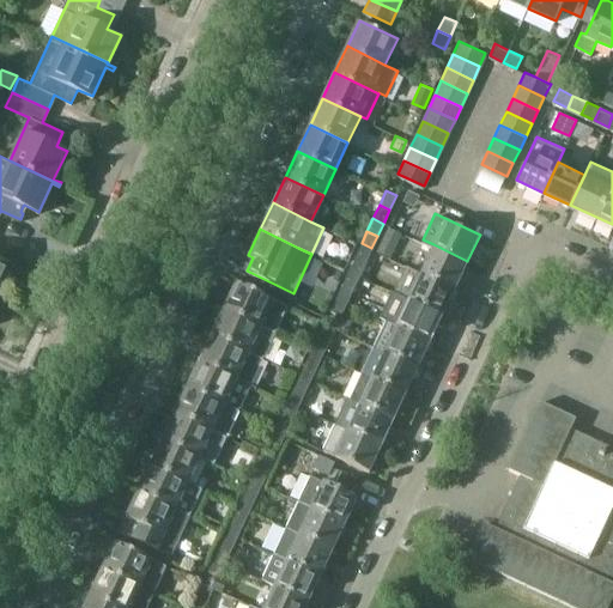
[(386,231),(377,250),(390,256),(399,237),(386,231)]
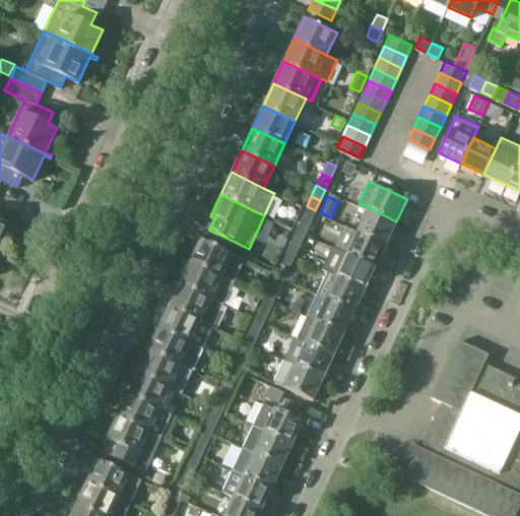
[(0,251),(5,254),(6,253),(0,249),(0,248),(11,226),(0,220),(0,216),(3,209),(5,210),(6,209),(0,206),(0,251)]
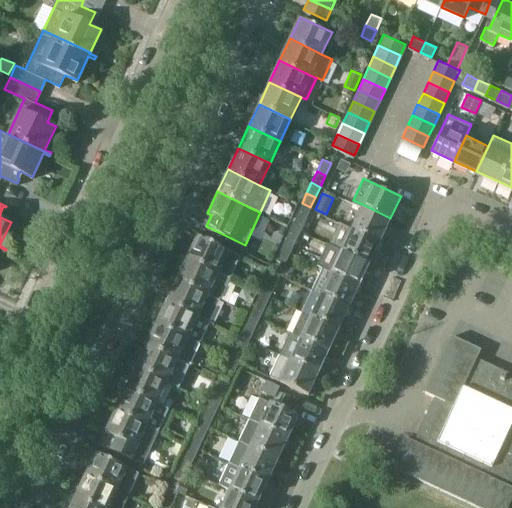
[(305,218),(310,207),(300,203),(295,213),(297,214),(305,218)]
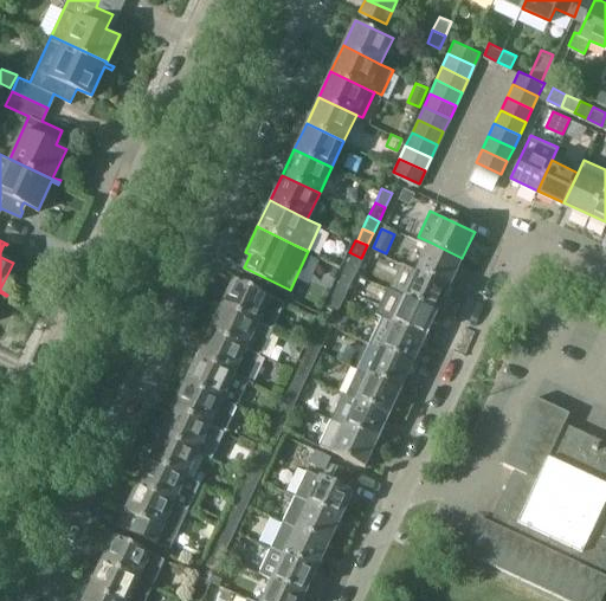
[(450,283),(462,258),(429,241),(417,267),(450,283)]
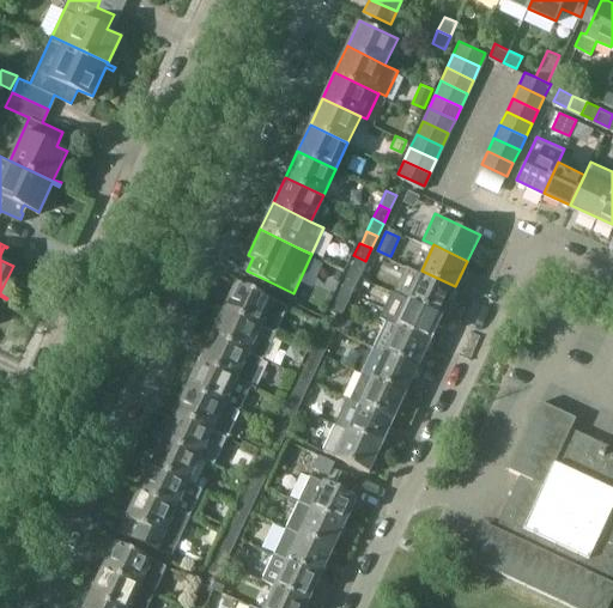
[(356,256),(349,269),(359,274),(365,261),(356,256)]
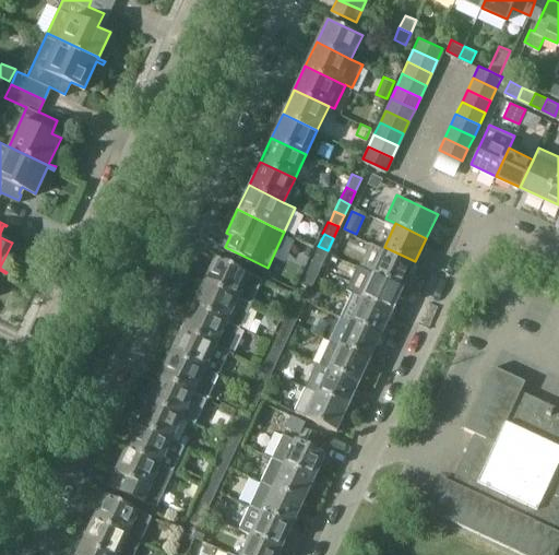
[(318,246),(312,258),(322,262),(328,250),(318,246)]
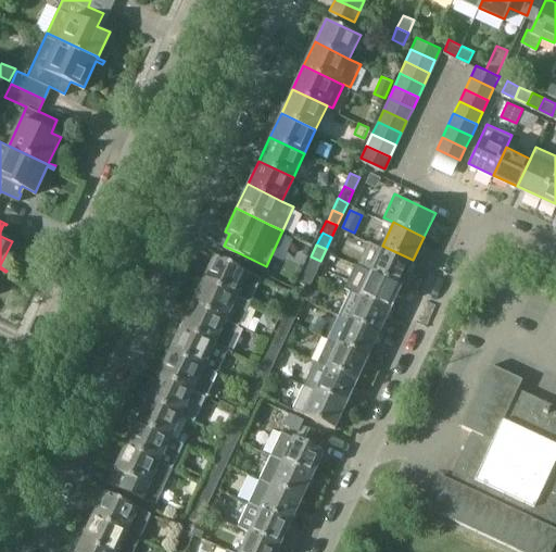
[(402,284),(413,260),(382,246),(371,270),(402,284)]
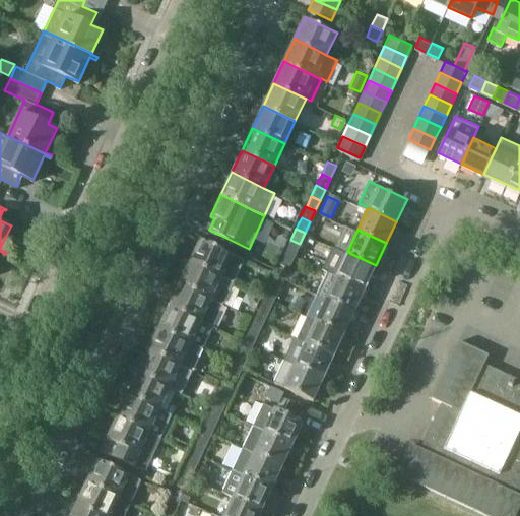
[(200,238),(189,260),(233,280),(244,258),(200,238)]
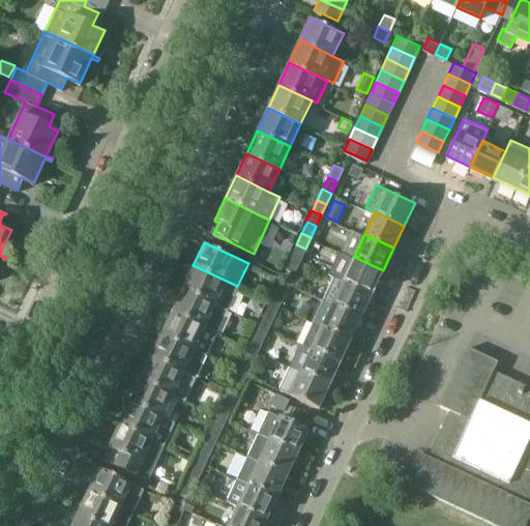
[(296,244),(291,256),(300,260),(305,249),(296,244)]
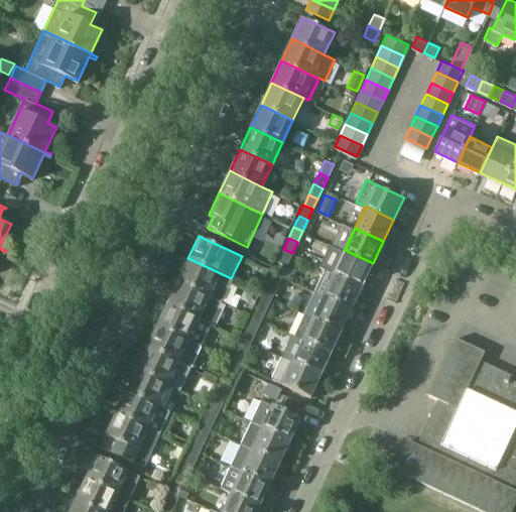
[(283,249),(278,261),(283,263),(278,272),(282,274),(292,253),(283,249)]
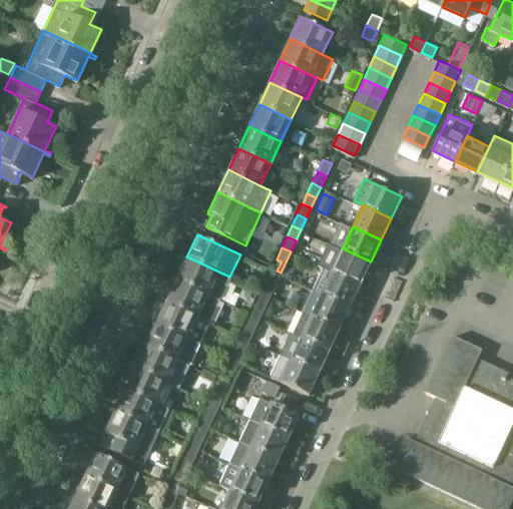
[(361,284),(371,262),(343,248),(332,271),(361,284)]
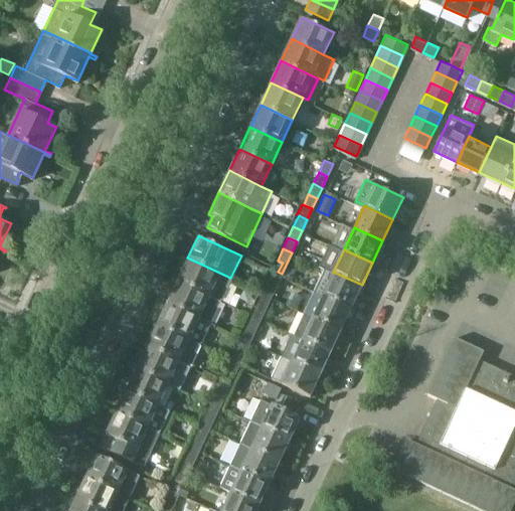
[(230,278),(187,258),(177,280),(220,300),(230,278)]
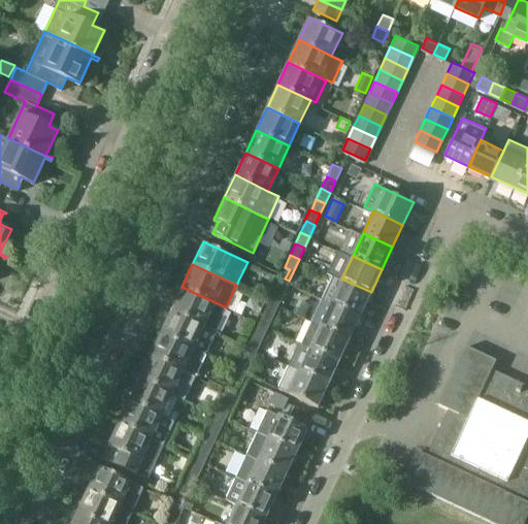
[(332,273),(322,296),(331,301),(361,315),(371,292),(341,279),(332,273)]
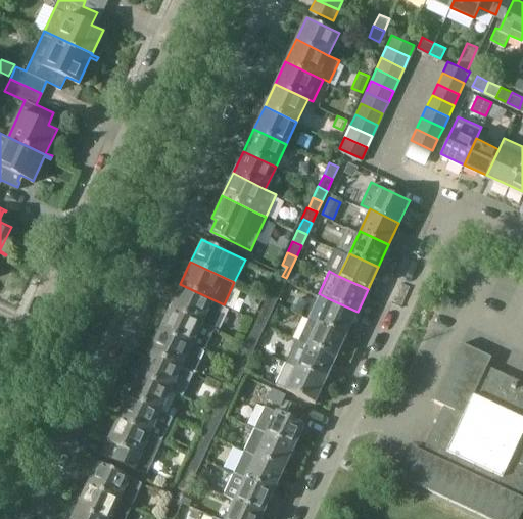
[(277,274),(272,286),(281,290),(286,278),(282,276),(277,274)]
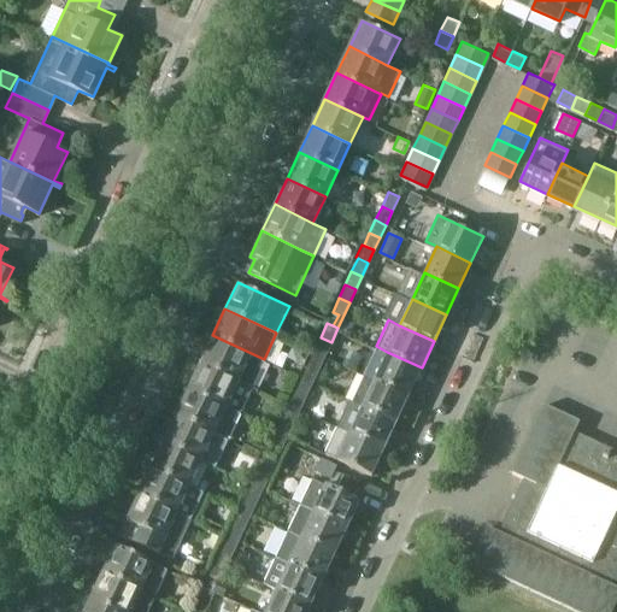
[(264,359),(212,335),(200,362),(252,386),(264,359)]
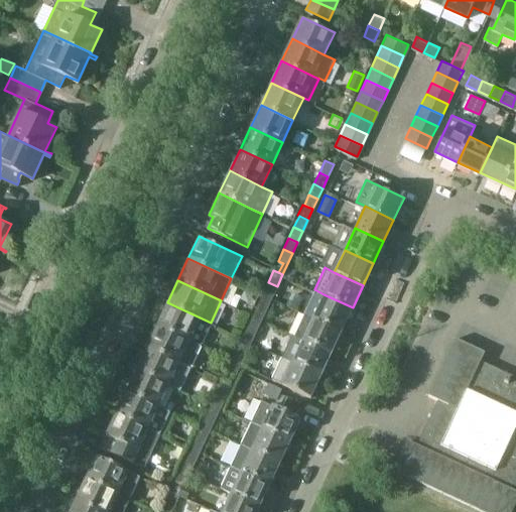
[(268,282),(263,292),(272,296),(277,286),(268,282)]
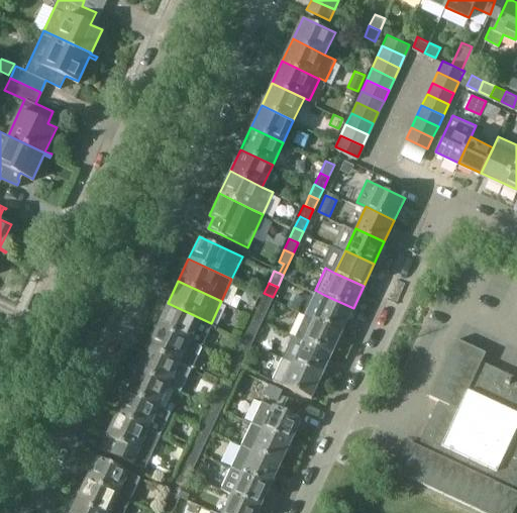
[(315,290),(305,312),(314,316),(342,330),(353,308),(324,295),(315,290)]
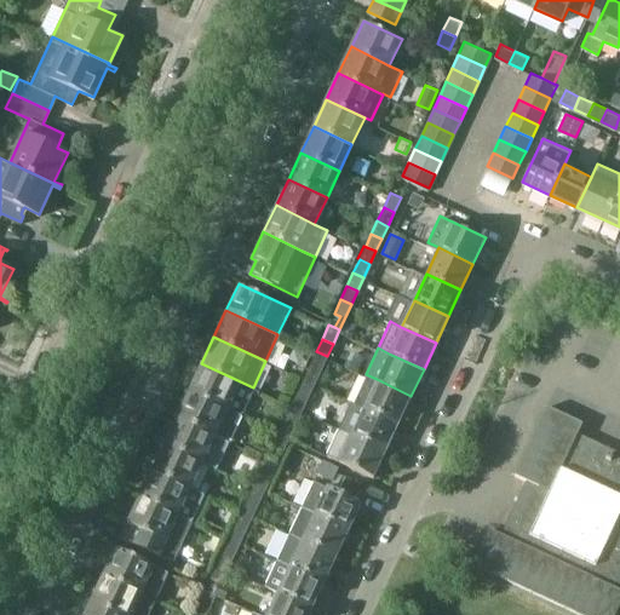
[(316,351),(310,365),(321,369),(327,356),(316,351)]
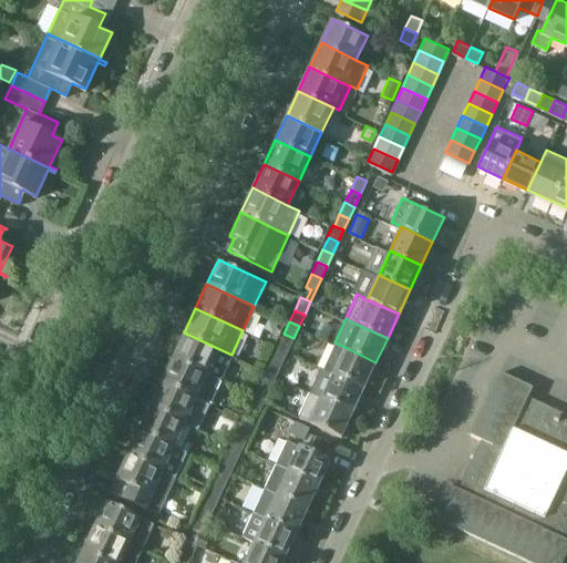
[(232,355),(184,333),(173,357),(220,378),(232,355)]
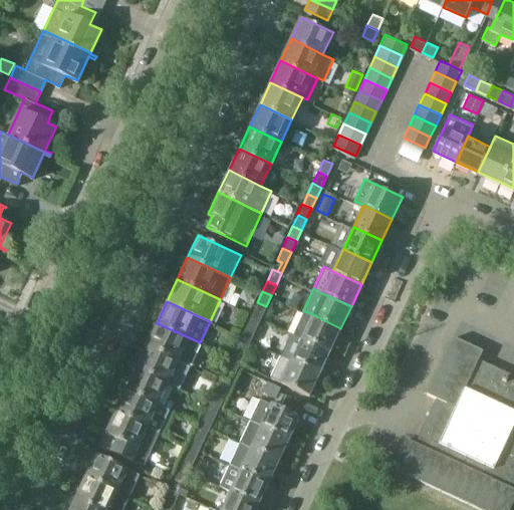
[(257,302),(251,313),(260,317),(266,306),(257,302)]
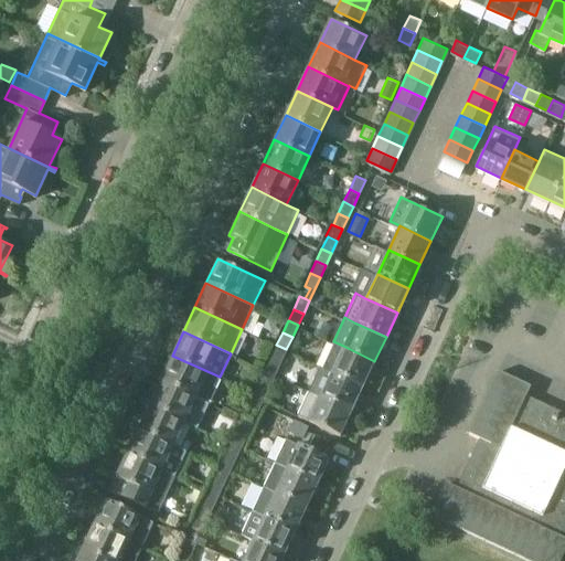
[(333,341),(322,366),(332,370),(363,384),(374,361),(343,346),(333,341)]
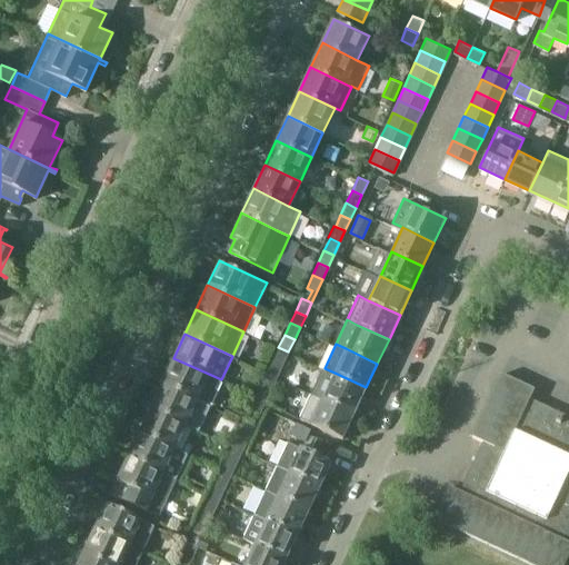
[(278,347),(273,359),(282,364),(288,352),(278,347)]
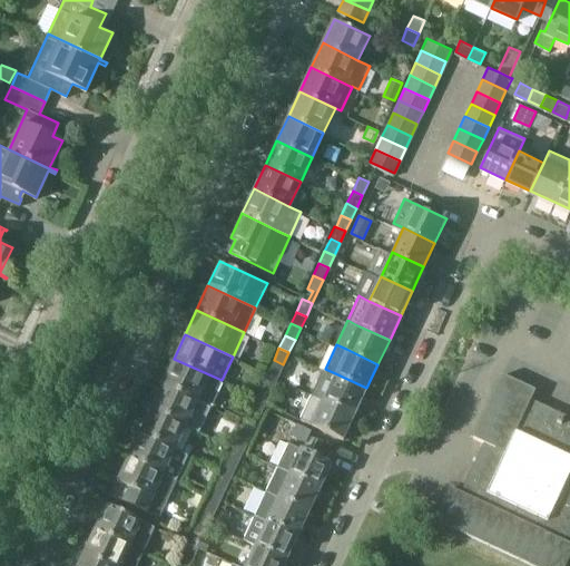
[(222,380),(174,359),(163,383),(210,405),(222,380)]
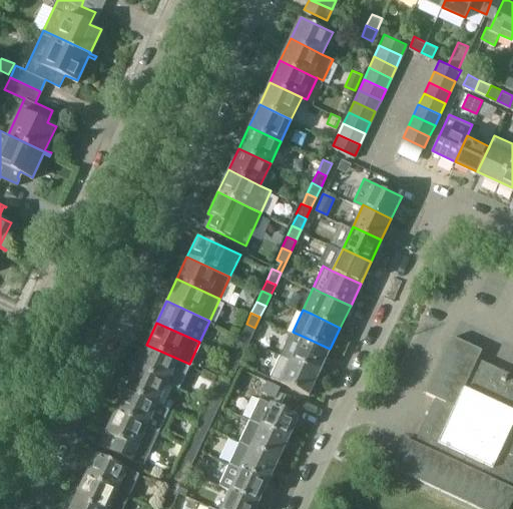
[(246,324),(240,335),(249,339),(254,328),(246,324)]
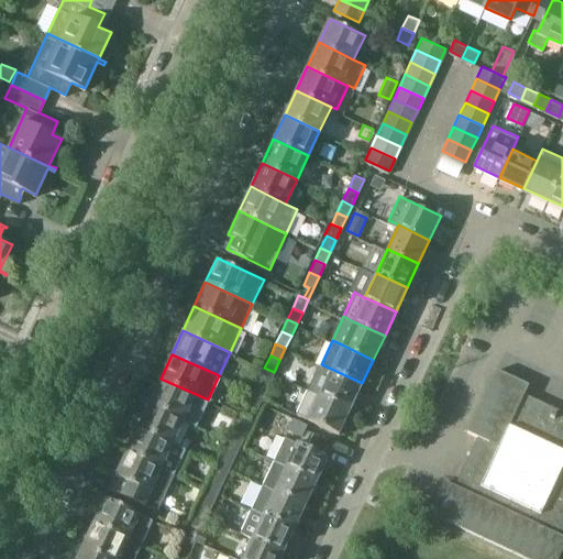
[(264,368),(258,380),(268,384),(274,372),(264,368)]
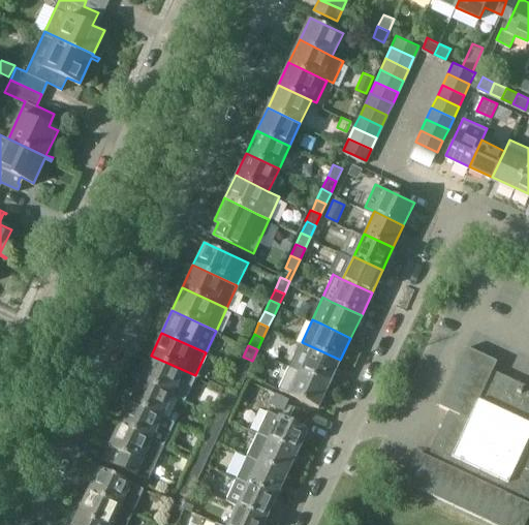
[(528,387),(493,370),(497,360),(466,345),(439,404),(449,409),(428,456),(418,452),(404,482),(495,524),(523,524),(528,513),(528,387)]
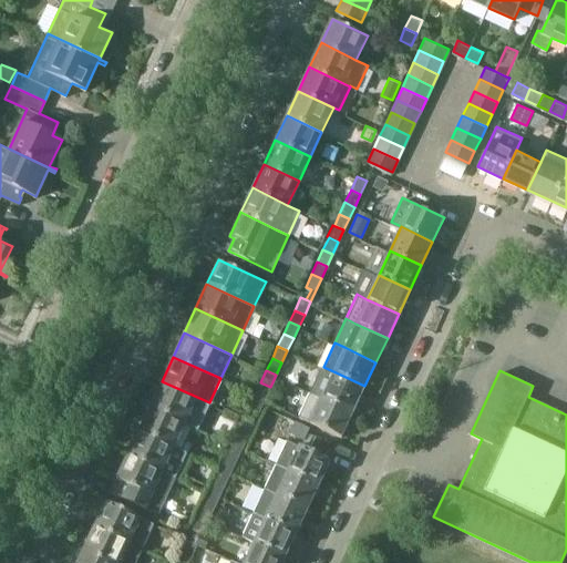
[(333,371),(322,396),(353,410),(364,386),(333,371)]
